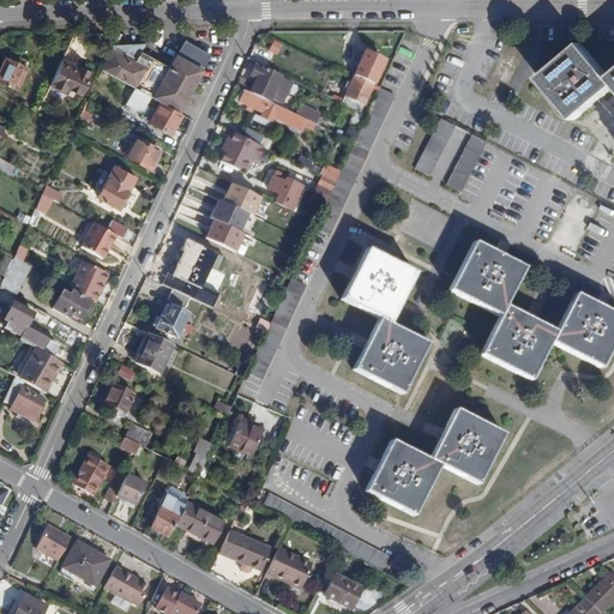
[(160,102),(179,113),(211,55),(185,40),(169,67),(142,52),(146,43),(114,46),(101,70),(160,102)]
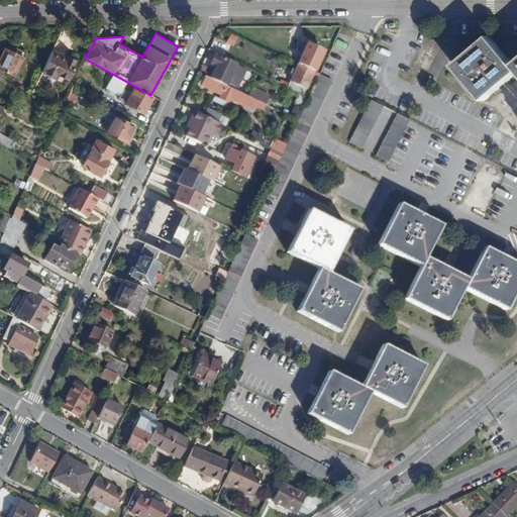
[(516,73),(516,62),(513,65),(490,36),(454,66),(484,101),(516,73)]
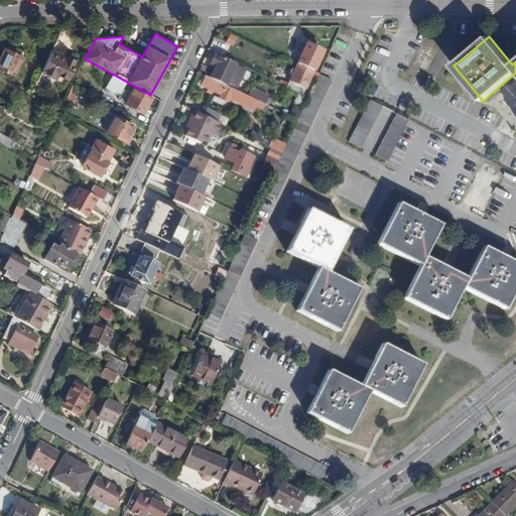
[(307,42),(297,62),(319,73),(323,67),(316,63),(323,49),(307,42)]
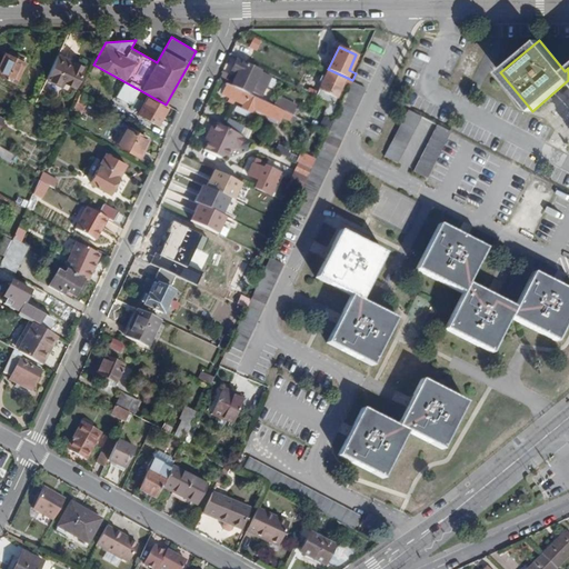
[(0,61),(0,75),(16,83),(26,63),(5,52),(0,61)]
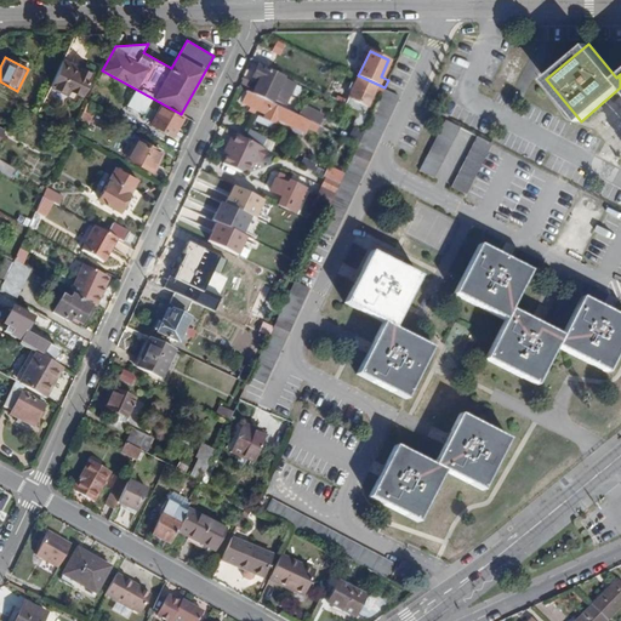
[(273,98),(284,103),(294,81),(257,64),(251,77),(255,78),(257,79),(254,89),(273,98)]
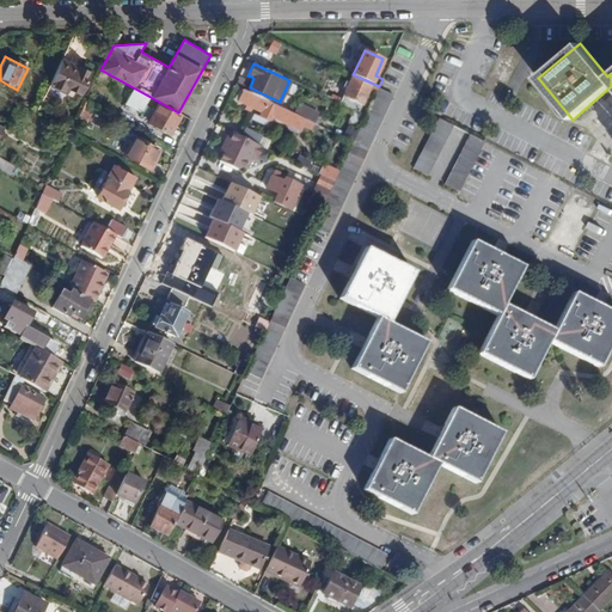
[(65,102),(77,108),(91,78),(78,72),(77,74),(60,67),(49,90),(67,98),(65,102)]
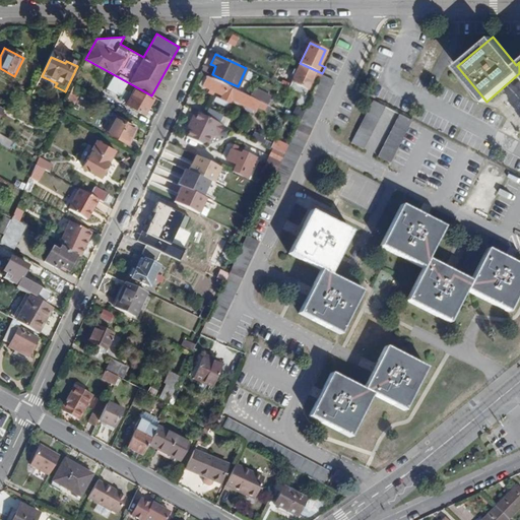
[(288,86),(305,94),(315,71),(300,64),(288,86)]
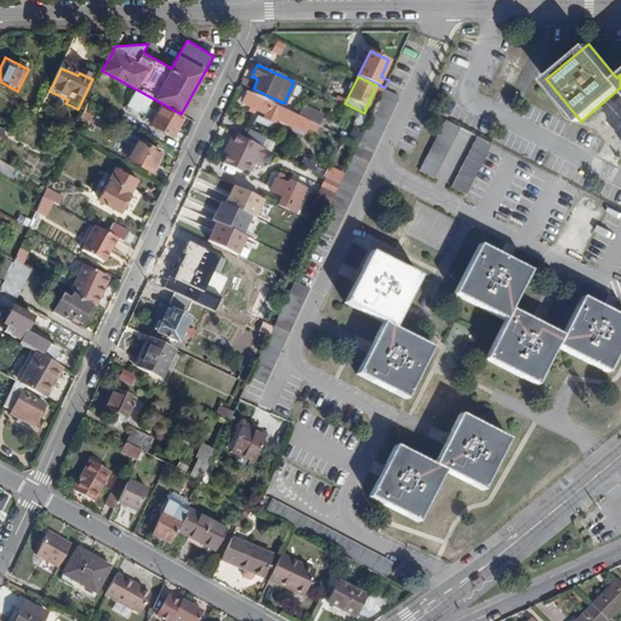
[(272,102),(273,98),(254,89),(257,79),(255,78),(252,83),(241,78),(238,86),(248,91),(249,92),(272,102)]
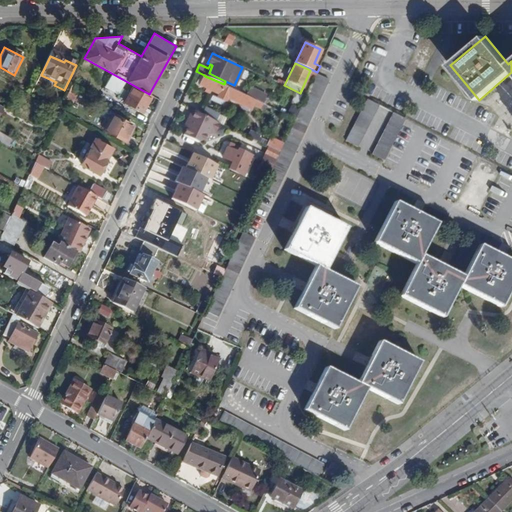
[(326,84),(329,79),(316,73),(313,78),(326,84)]
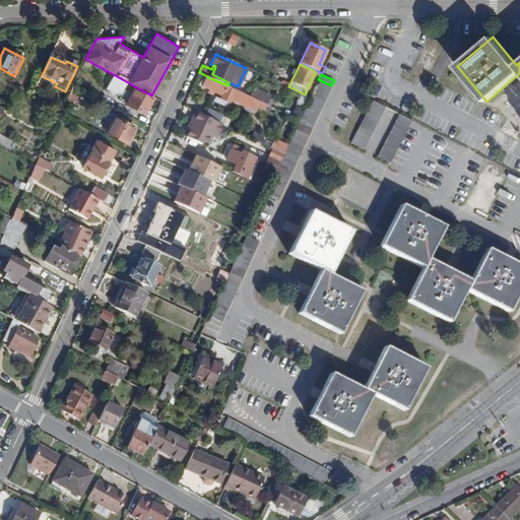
[(266,105),(249,96),(228,85),(208,77),(207,76),(206,77),(202,76),(198,84),(220,94),(219,98),(231,103),(232,100),(254,111),(257,106),(265,110),(267,106),(266,105)]
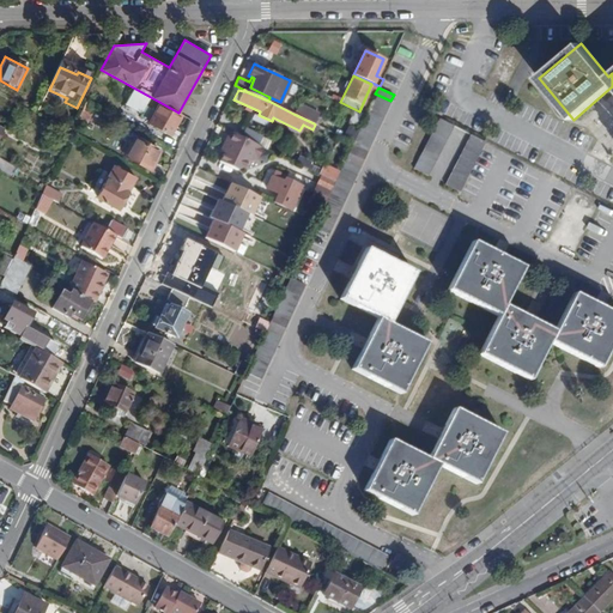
[(371,102),(387,109),(390,101),(375,93),(371,102)]
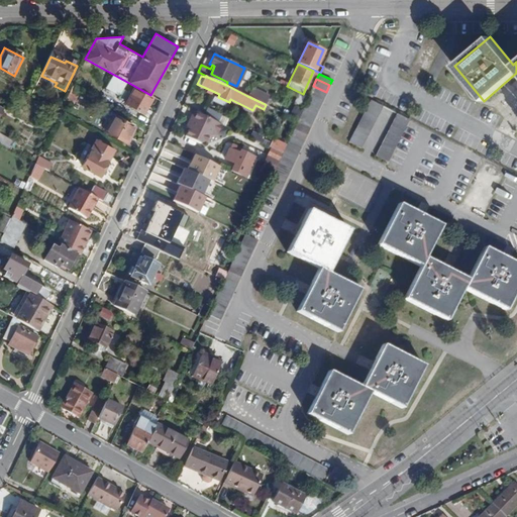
[(67,97),(74,101),(80,89),(73,84),(67,97)]
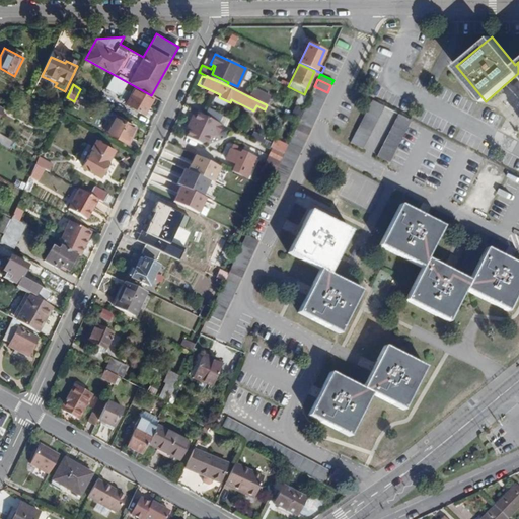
[(126,103),(144,114),(154,97),(151,95),(135,86),(126,103)]
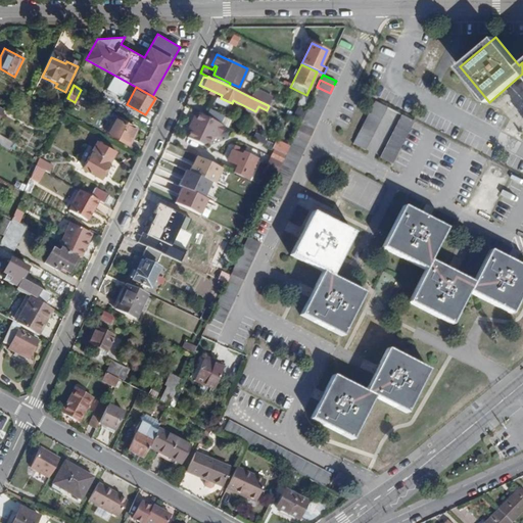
[(327,99),(330,93),(317,87),(314,93),(327,99)]
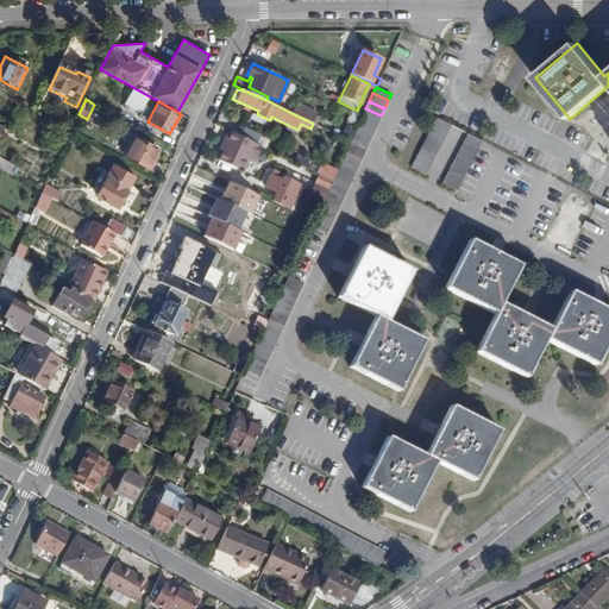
[(292,113),(312,123),(316,112),(297,102),(292,113)]
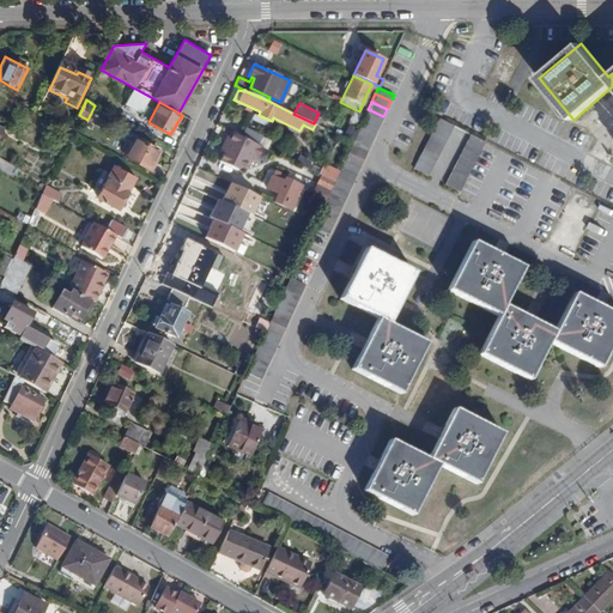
[(380,123),(383,116),(368,109),(365,114),(364,116),(380,123)]
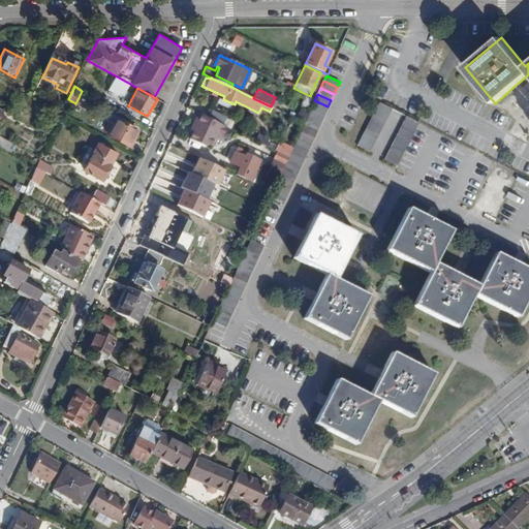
[(325,113),(328,106),(314,100),(312,106),(325,113)]
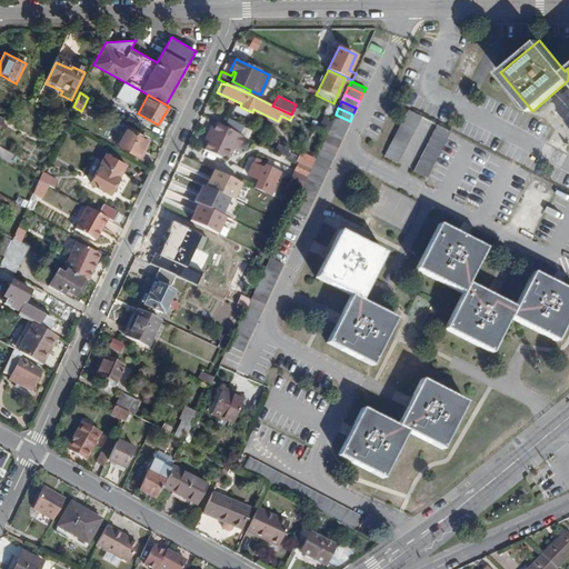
[(405,116),(418,122),(421,116),(408,109),(405,116)]
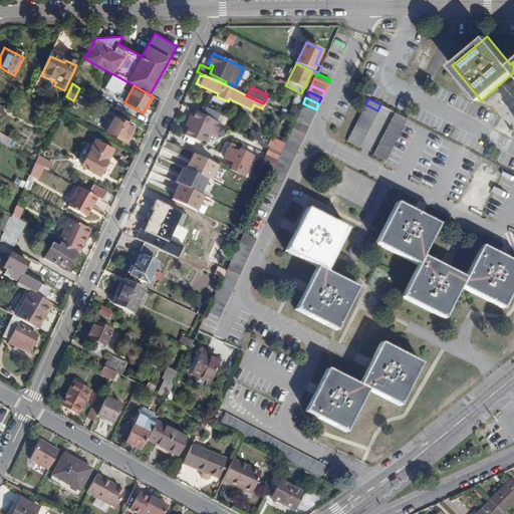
[(313,115),(316,109),(303,103),(300,109),(313,115)]
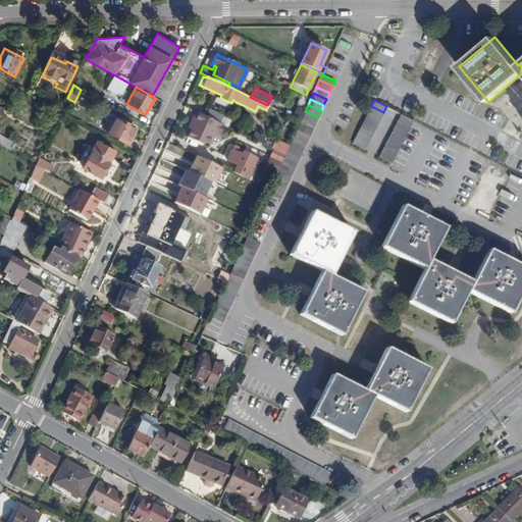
[(367,113),(380,119),(383,112),(371,106),(367,113)]
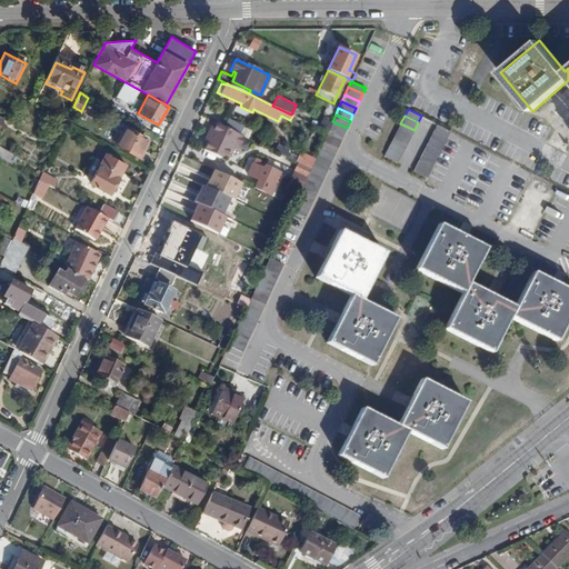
[(317,126),(327,129),(329,121),(320,118),(317,126)]
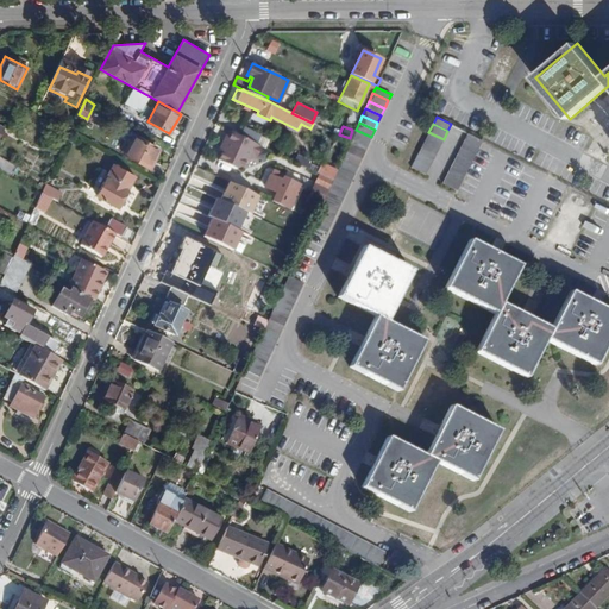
[(265,149),(270,140),(244,129),(240,137),(261,145),(265,149)]
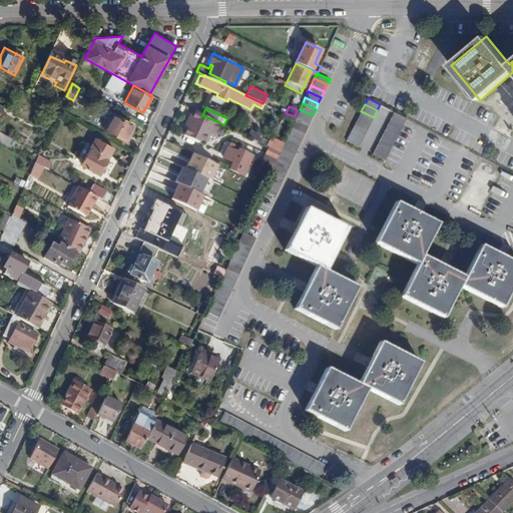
[(202,115),(191,109),(188,117),(190,119),(186,127),(183,135),(198,142),(204,140),(206,136),(214,132),(219,122),(202,115)]
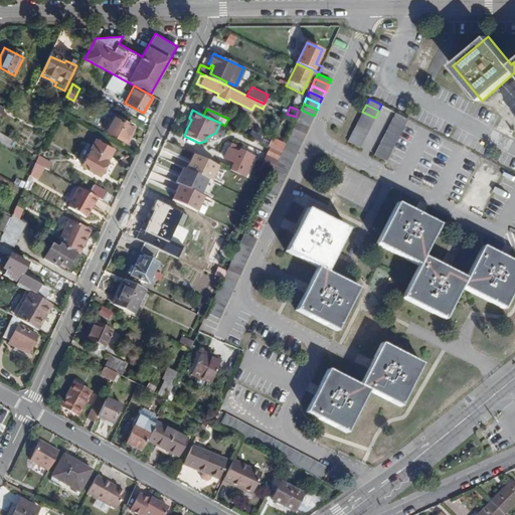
[(298,116),(311,122),(314,116),(301,110),(298,116)]
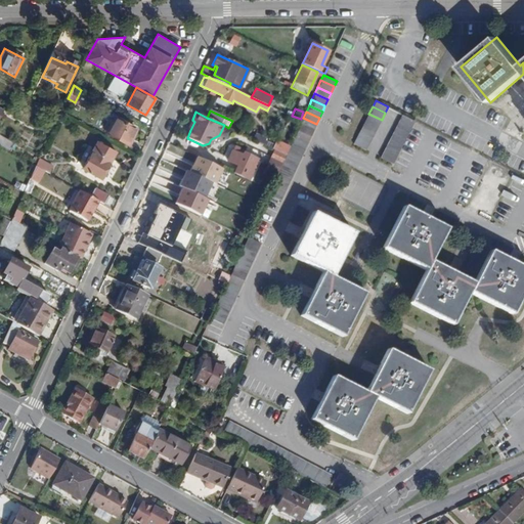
[(379,125),(382,120),(368,114),(366,119),(379,125)]
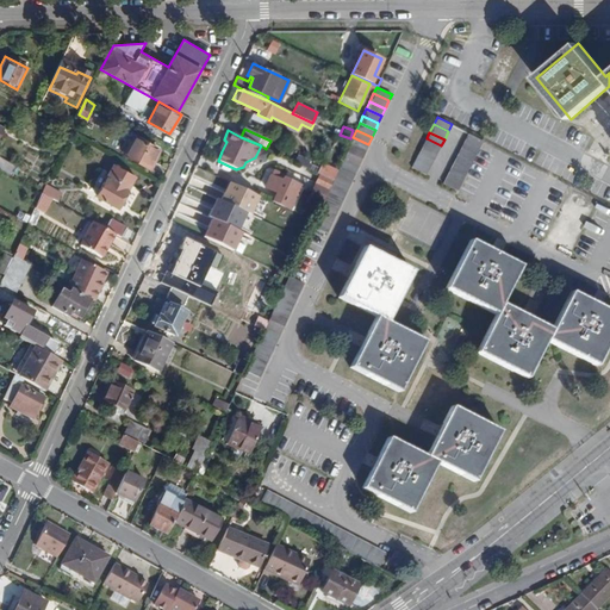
[(466,139),(481,148),(484,141),(468,134),(466,139)]
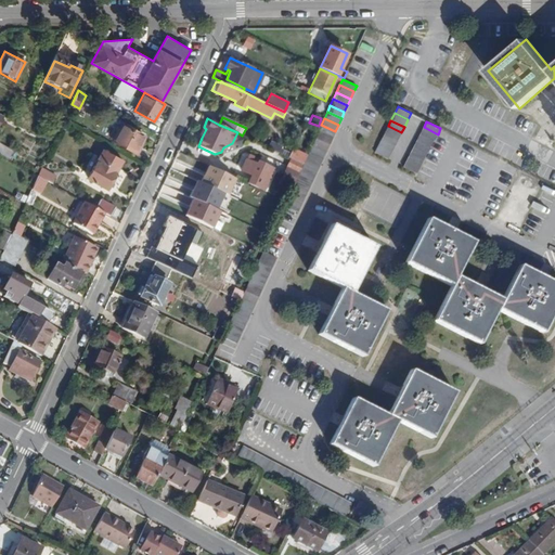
[(114,142),(134,153),(144,137),(124,125),(114,142)]
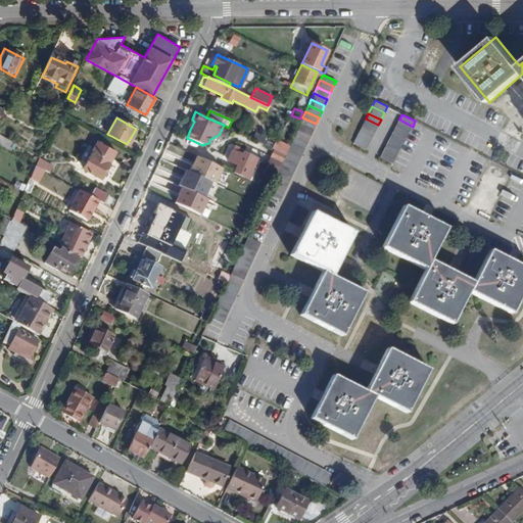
[(299,124),(313,131),(316,124),(302,117),(300,121),(299,124)]
